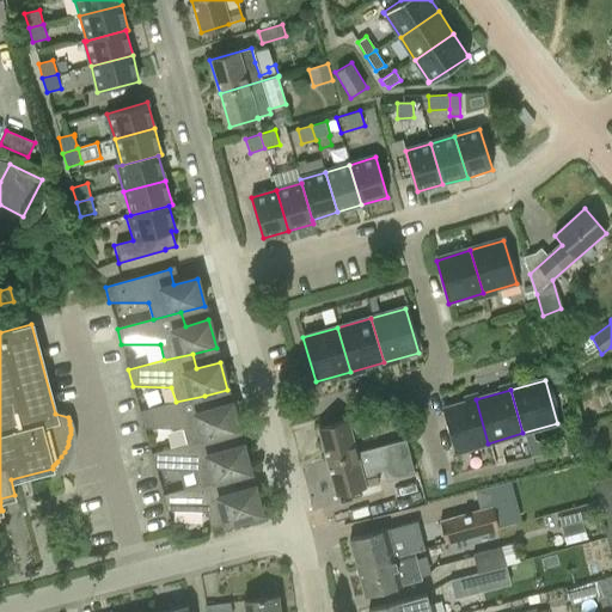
[(208,410),(204,396),(176,402),(140,412),(144,428),(183,429),(187,444),(215,438),(239,430),(232,404),(208,410)]
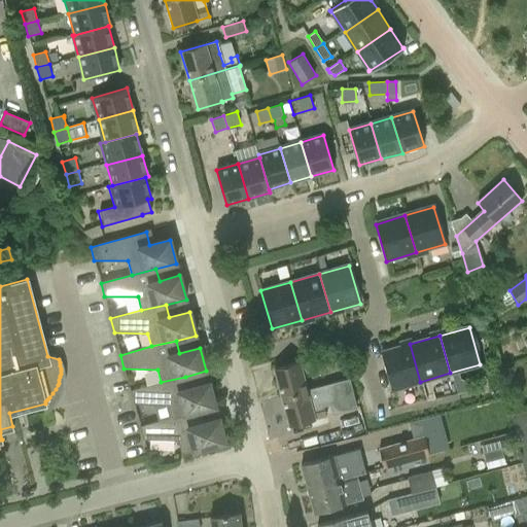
[(390,390),(420,382),(410,344),(380,352),(390,390)]
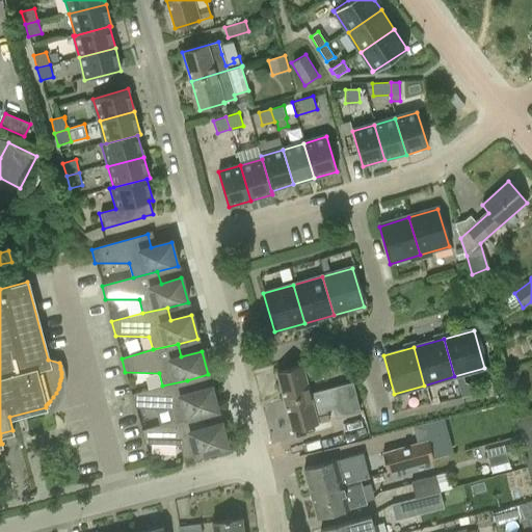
[(495,354),(487,356),(490,366),(498,364),(495,354)]
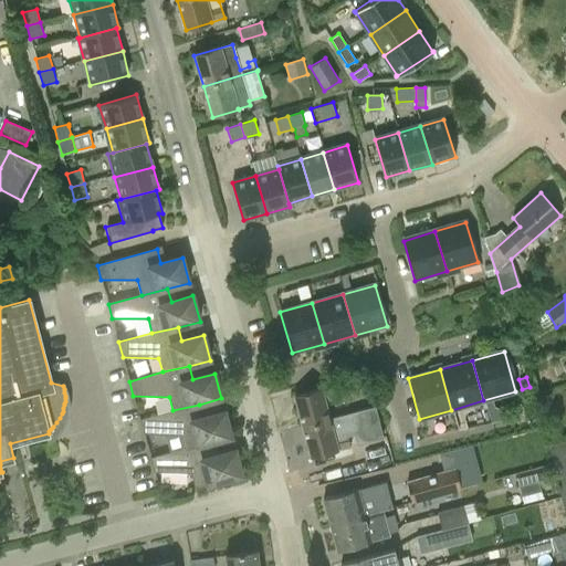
[(294,396),(303,427),(328,420),(324,402),(337,399),(333,386),(320,389),(294,396)]
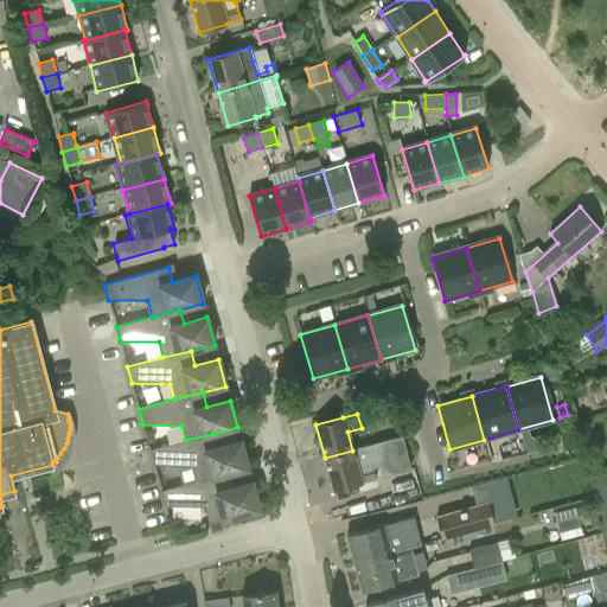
[(193,467),(197,481),(225,475),(248,468),(241,441),(217,447),(213,434),(185,440),(149,451),(154,466),(193,467)]
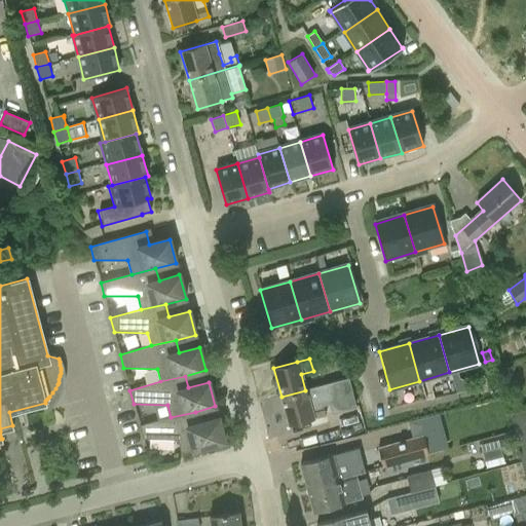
[(310,407),(305,390),(282,397),(290,426),(313,420),(313,419),(325,416),(322,404),(310,407)]
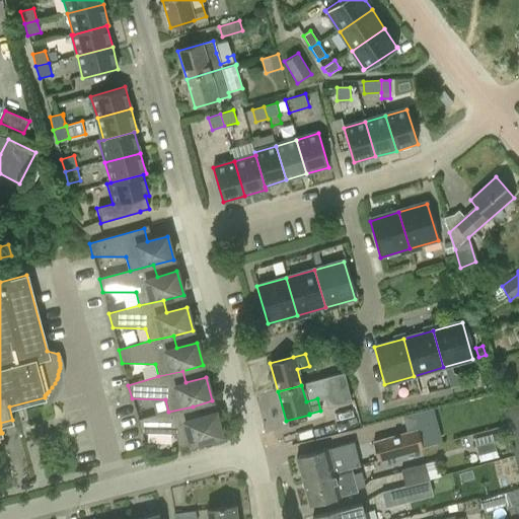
[(518,401),(501,408),(505,422),(514,454),(518,452),(518,401)]
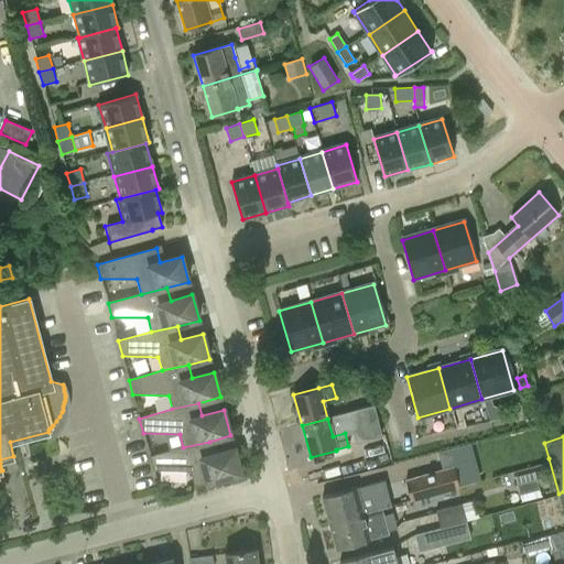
[(213,454),(209,442),(183,447),(150,456),(153,472),(190,473),(194,487),(241,474),(234,448),(213,454)]
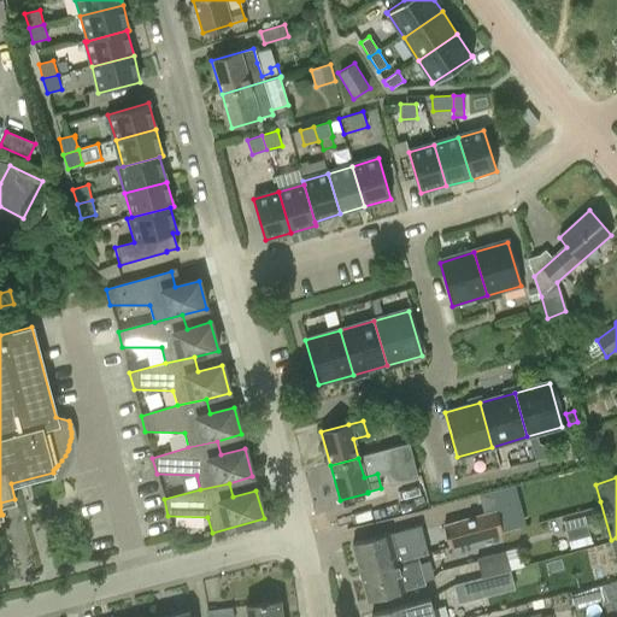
[(450,548),(503,534),(497,511),(444,526),(450,548)]
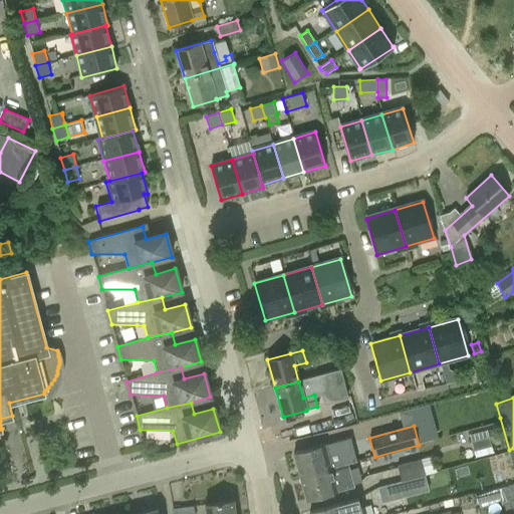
[(293,454),(299,478),(349,464),(355,462),(349,440),(324,447),(324,446),(293,454)]
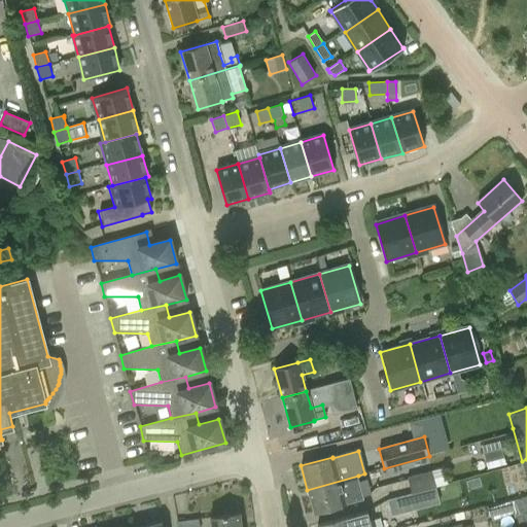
[(408,478),(412,493),(435,487),(431,470),(408,478)]
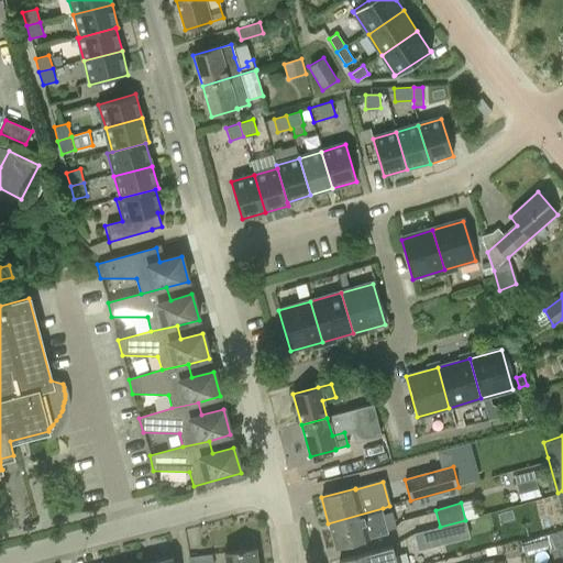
[(389,533),(385,518),(383,508),(328,523),(335,549),(370,540),(370,539),(389,533)]
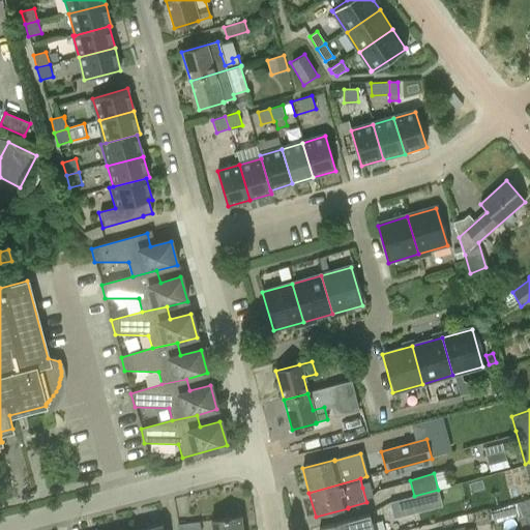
[(414,497),(389,503),(393,519),(418,512),(414,497)]
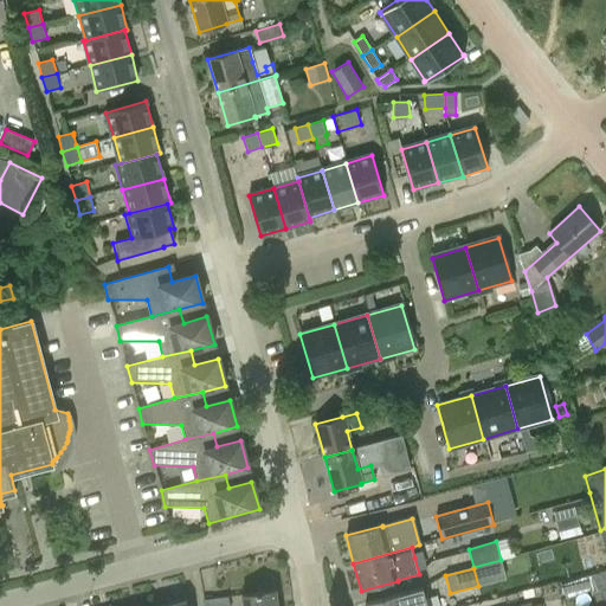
[(605,572),(566,578),(568,592),(605,587),(605,572)]
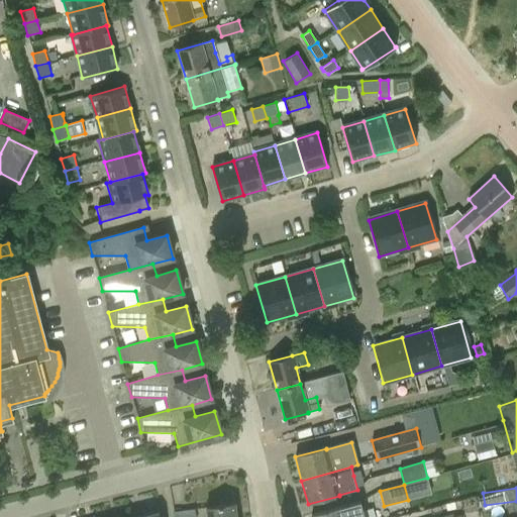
[(506,506),(508,516),(513,516),(516,516),(516,502),(513,504),(506,506)]
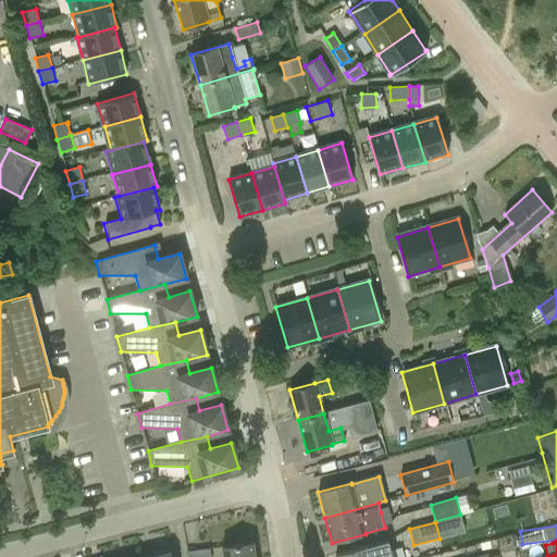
[(335,556),(393,556),(390,542),(369,546),(369,547),(335,556)]
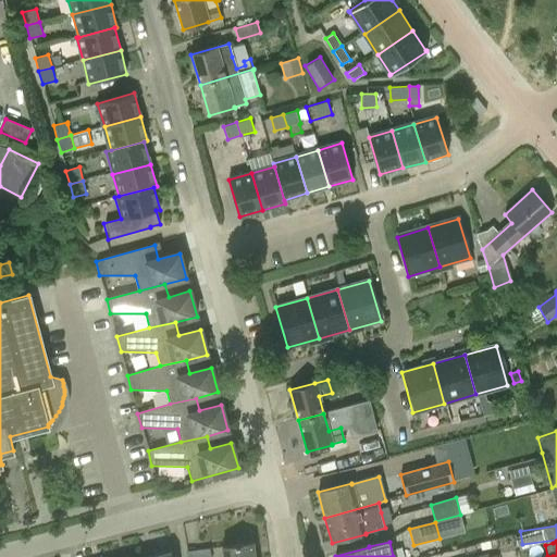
[(222,547),(223,556),(255,556),(252,543),(222,547)]
